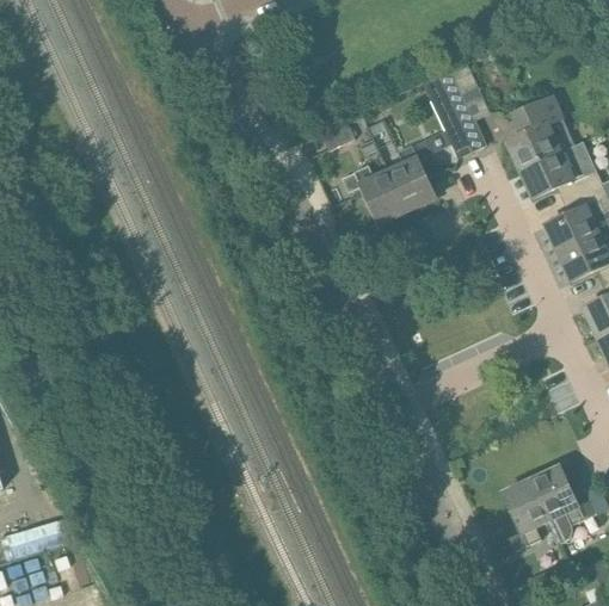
[(471,149),(485,143),(473,118),(488,111),(467,65),(438,78),(459,123),(471,149)]
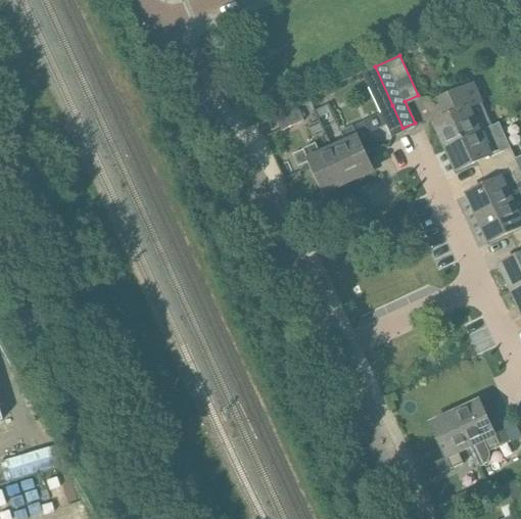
[(444,145),(478,130),(491,124),(472,82),(438,97),(446,114),(433,121),(444,145)]
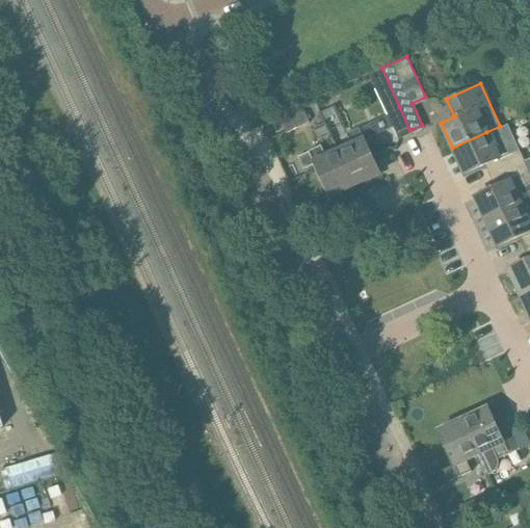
[(308,119),(302,107),(280,117),(285,130),(308,119)]
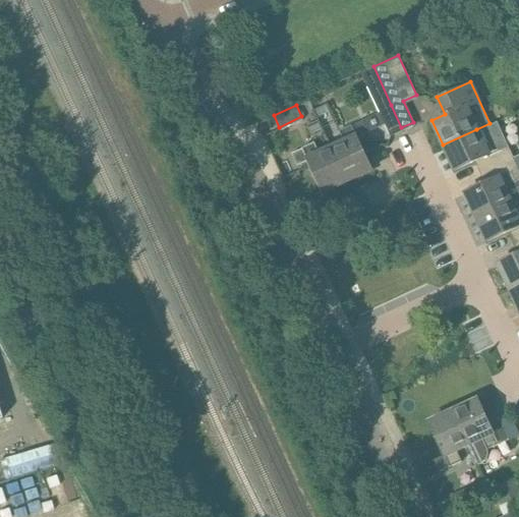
[(390,132),(401,127),(391,105),(380,110),(390,132)]
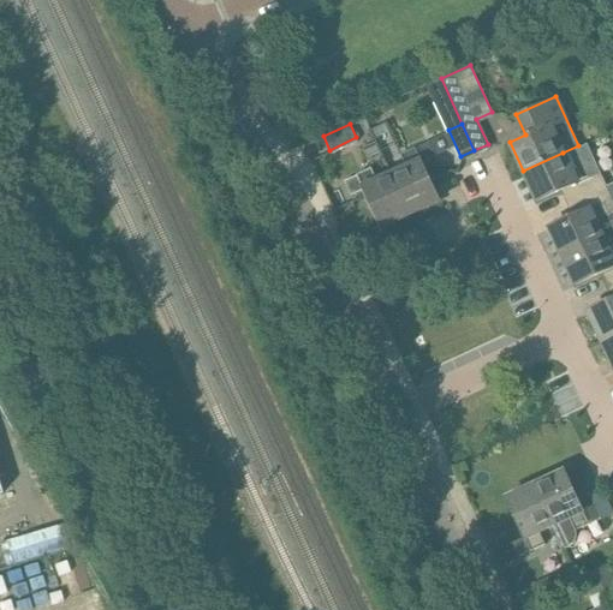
[(391,172),(409,211),(438,198),(420,160),(433,153),(427,141),(399,153),(405,166),(391,172)]
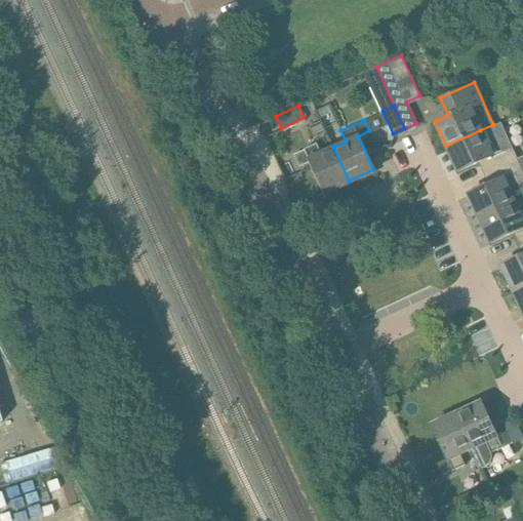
[(486,143),(480,130),(446,146),(457,170),(486,156),(492,167),(517,156),(507,133),(486,143)]
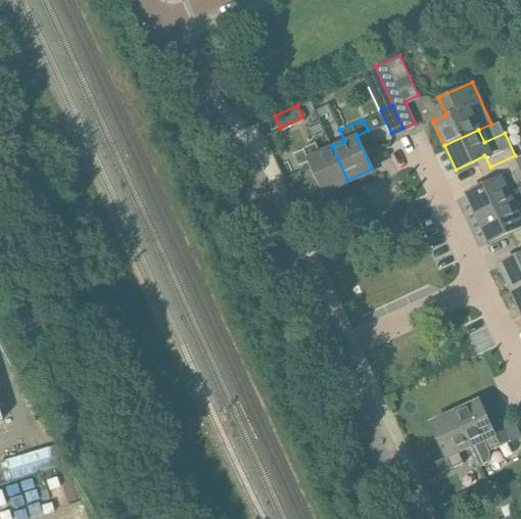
[(347,180),(332,146),(319,152),(314,141),(291,152),(297,163),(308,158),(323,191),(347,180)]
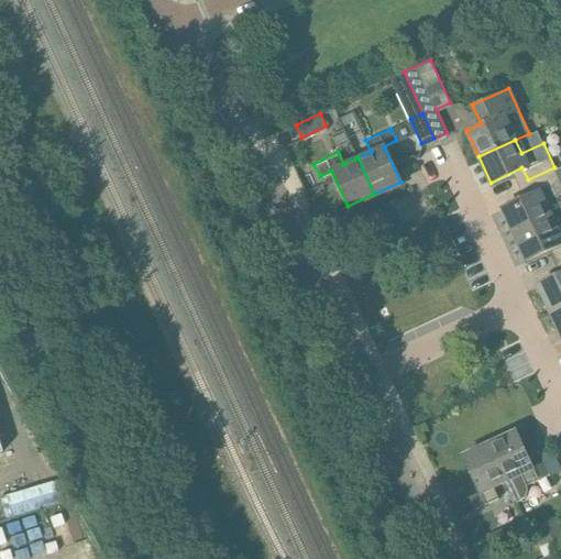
[(534,192),(502,206),(514,232),(560,210),(560,182),(554,167),(528,181),(534,192)]
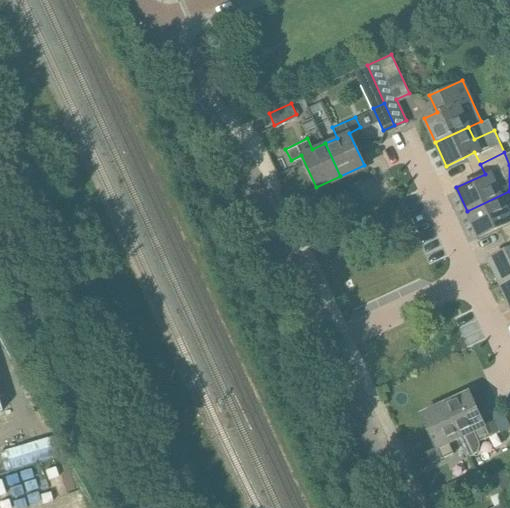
[(509,234),(509,191),(467,211),(478,235),(506,222),(509,229),(509,233),(507,235),(509,234)]
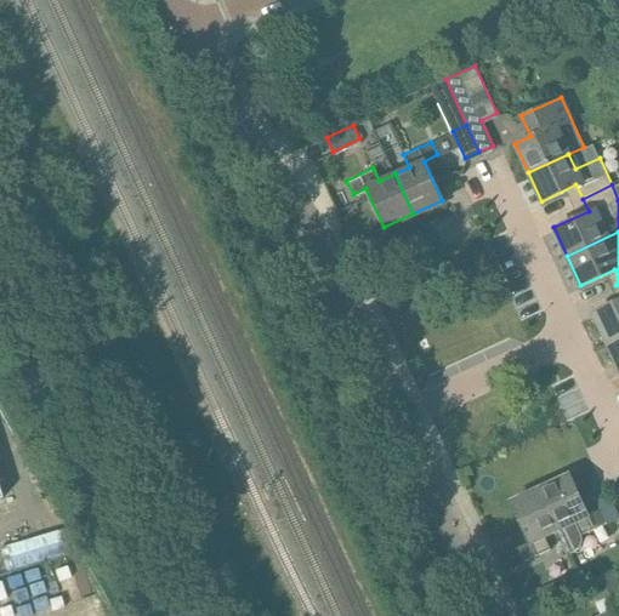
[(618,300),(592,312),(607,343),(618,336),(618,300)]
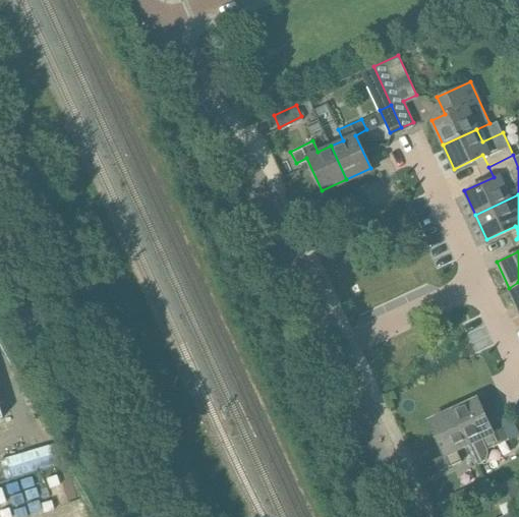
[(518,282),(509,288),(518,308),(518,282)]
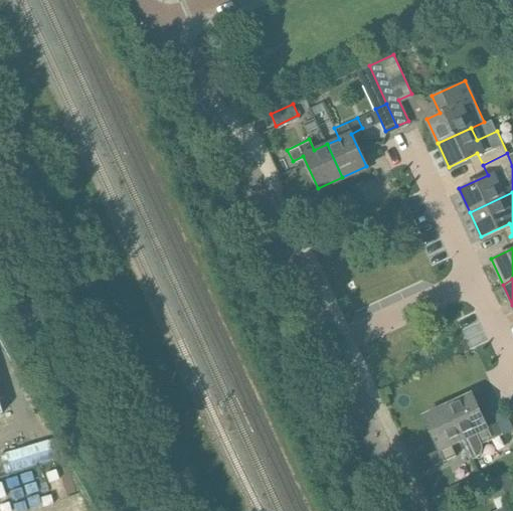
[(503,433),(502,431),(493,412),(488,414),(486,409),(480,411),(471,392),(447,403),(463,438),(472,457),(475,456),(477,454),(479,452),(480,449),(481,446),(480,443),(503,433)]
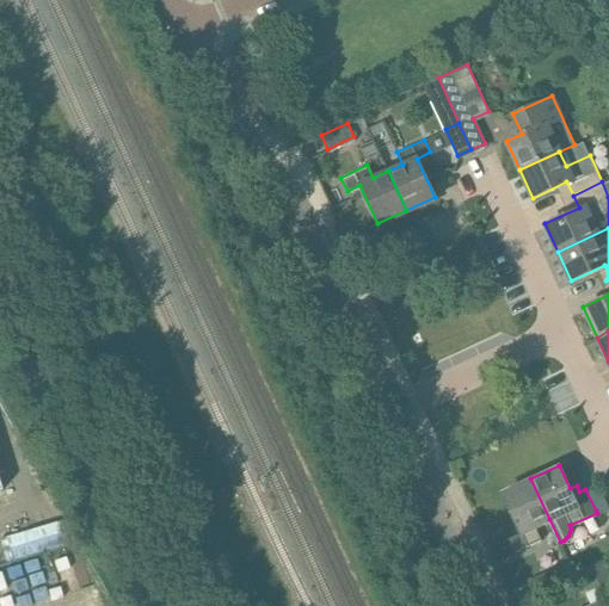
[(534,526),(549,519),(530,478),(502,492),(520,531),(508,537),(514,550),(540,538),(534,526)]
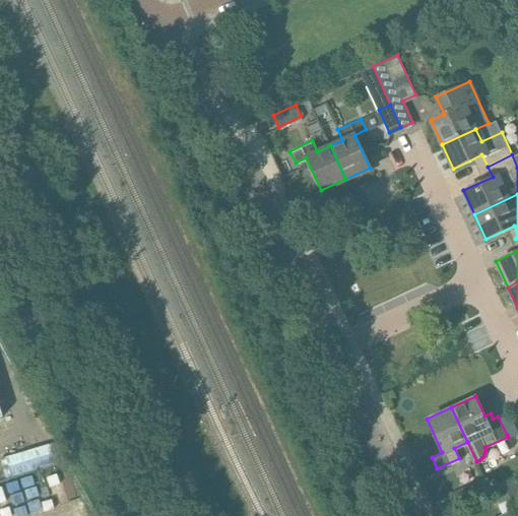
[(453,504),(471,496),(475,494),(470,481),(448,493),(453,504)]
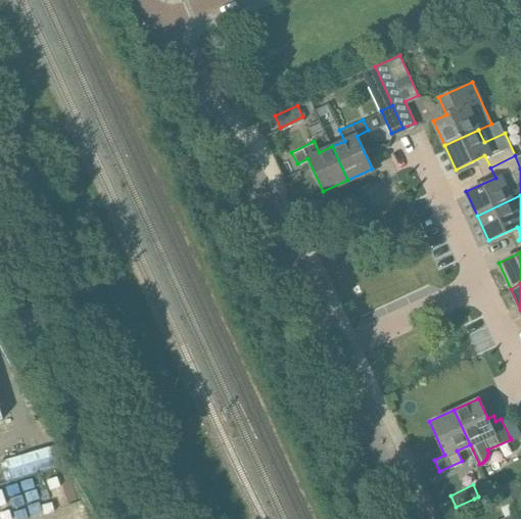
[(520,518),(516,510),(495,518),(520,518)]
